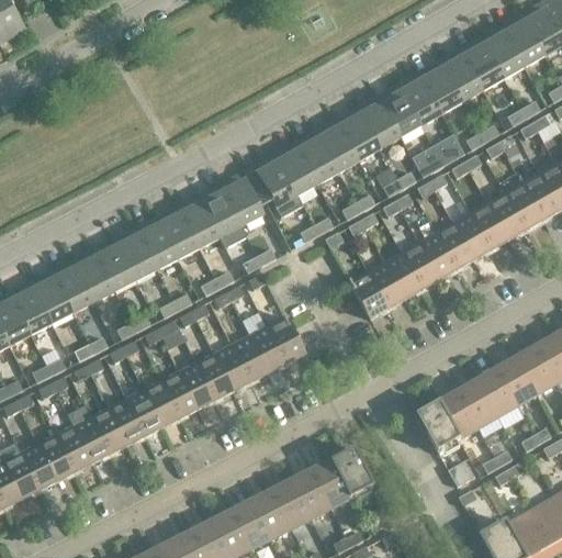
[(0,0),(0,38),(15,30),(13,26),(21,22),(7,0),(0,0)]
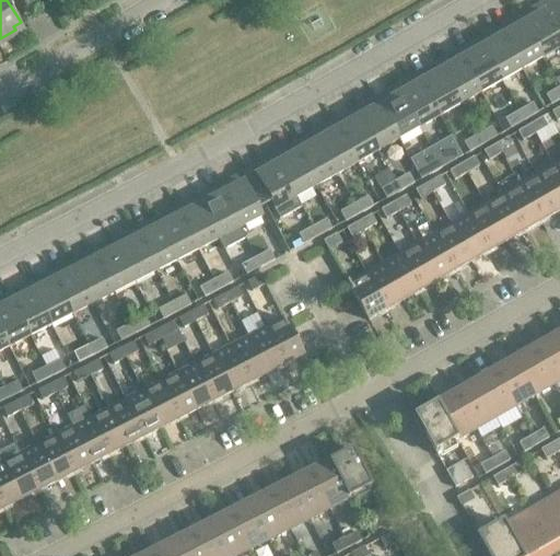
[(548,0),(540,4),(559,38),(559,0),(555,3),(553,0),(548,0)]
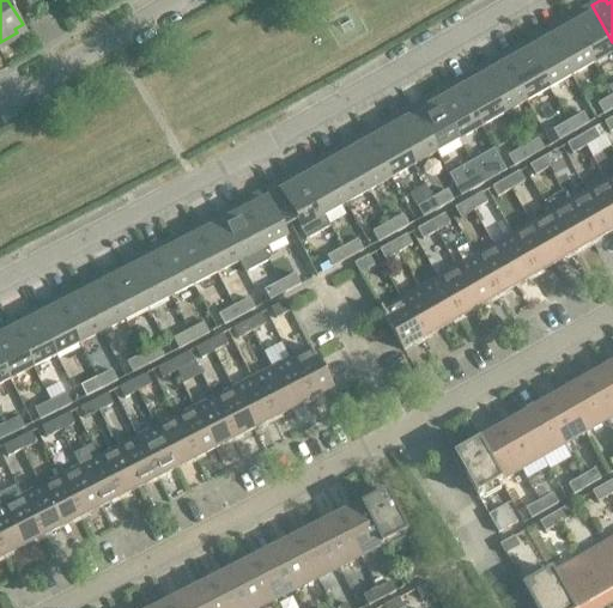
[(612,42),(592,5),(582,11),(584,17),(572,23),(594,60),(612,48),(612,42)]
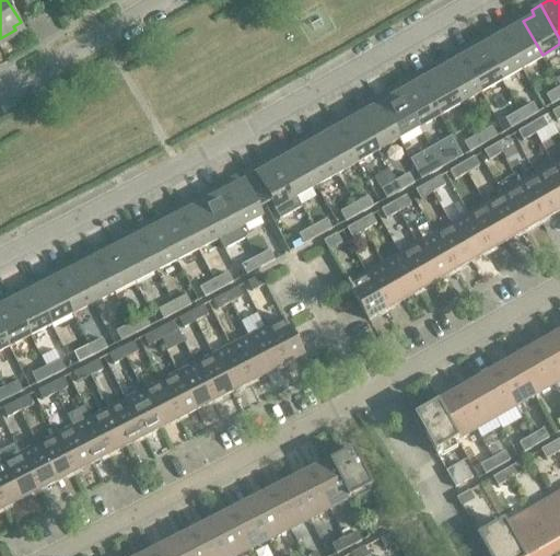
[(543,55),(523,21),(512,27),(509,22),(500,27),(522,67),(543,55)]
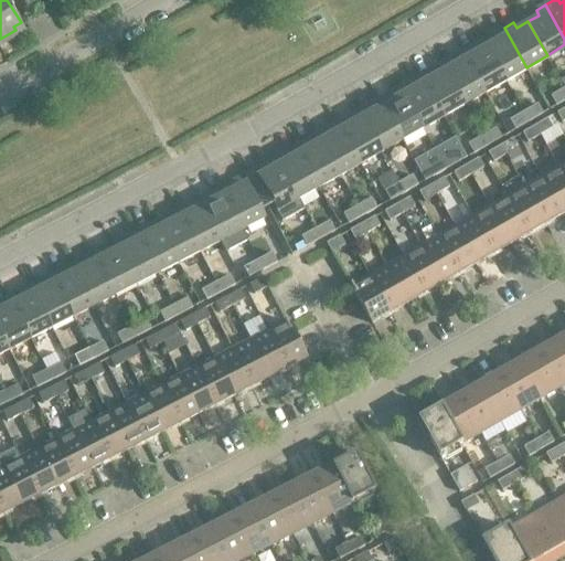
[(526,67),(504,28),(494,33),(498,39),(487,45),(505,78),(526,67)]
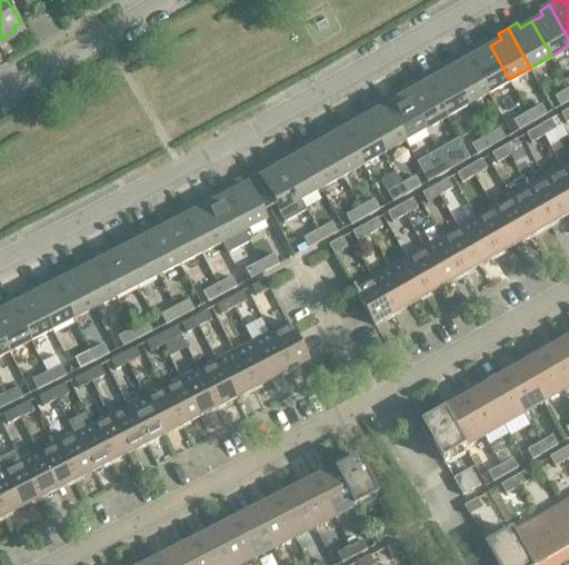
[(509,79),(490,46),(479,51),(476,47),(466,52),(488,91),(509,79)]
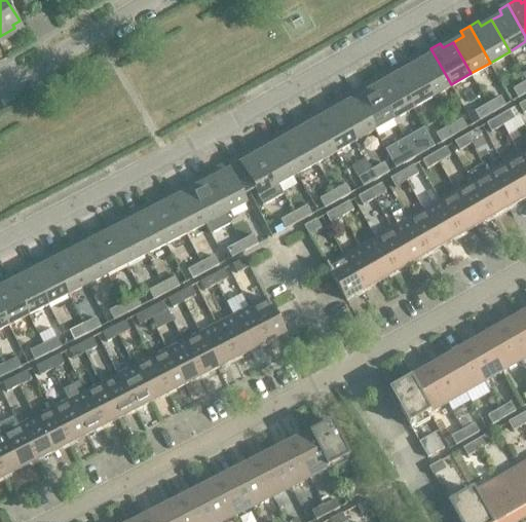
[(451,84),(430,48),(421,53),(424,58),(414,64),(431,96),(451,84)]
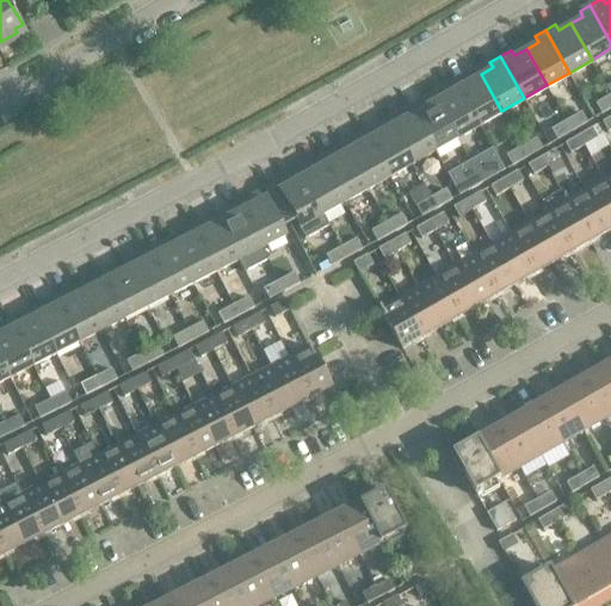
[(501,111),(481,74),(469,81),(466,75),(456,81),(480,123),(501,111)]
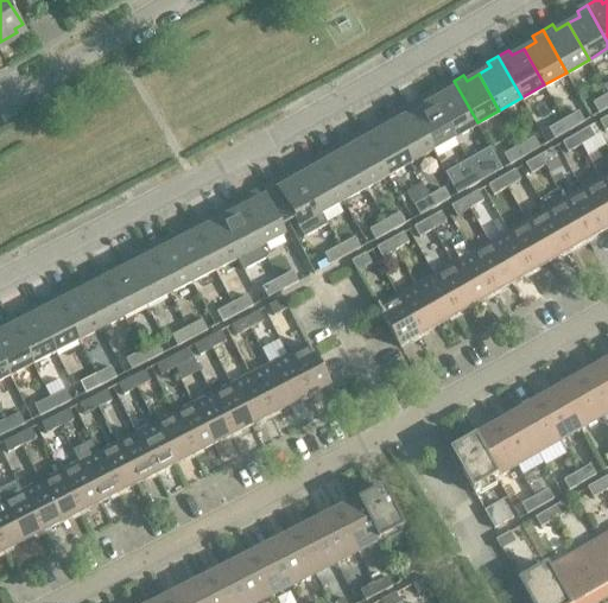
[(477,122),(454,81),(443,87),(445,93),(434,99),(455,135),(477,122)]
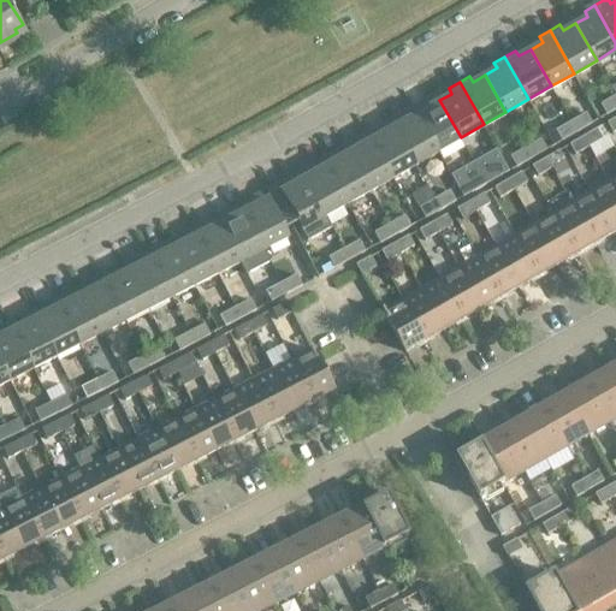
[(615,106),(615,94),(615,93),(600,101),(606,112),(615,106)]
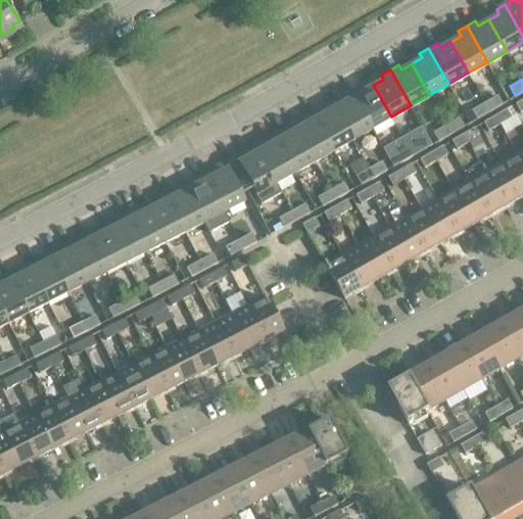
[(391,116),(373,85),(363,91),(361,86),(351,91),(372,128),(391,116)]
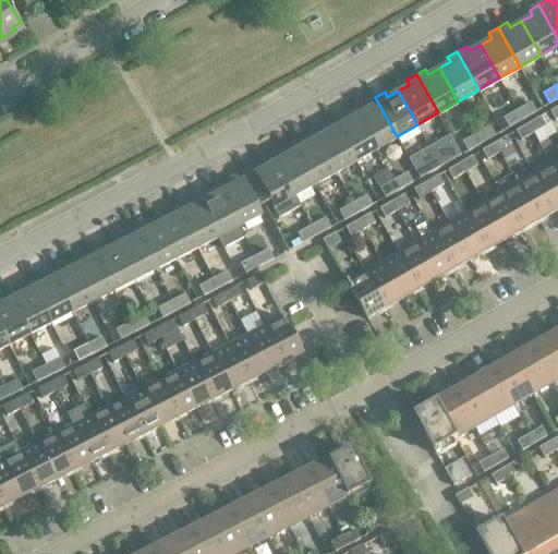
[(397,136),(375,97),(365,103),(368,108),(358,115),(376,147),(397,136)]
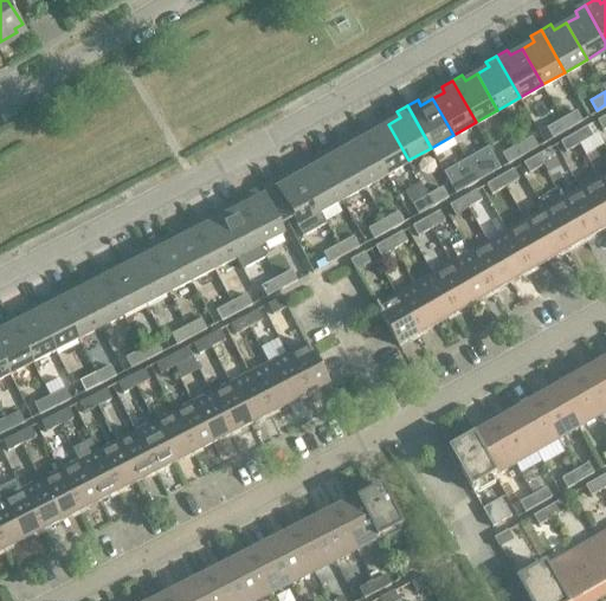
[(577,109),(561,117),(567,128),(581,118),(577,109)]
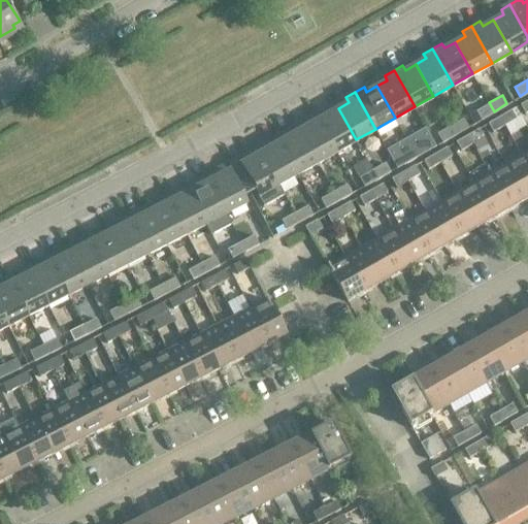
[(494,111),(489,102),(475,109),(481,119),(494,111)]
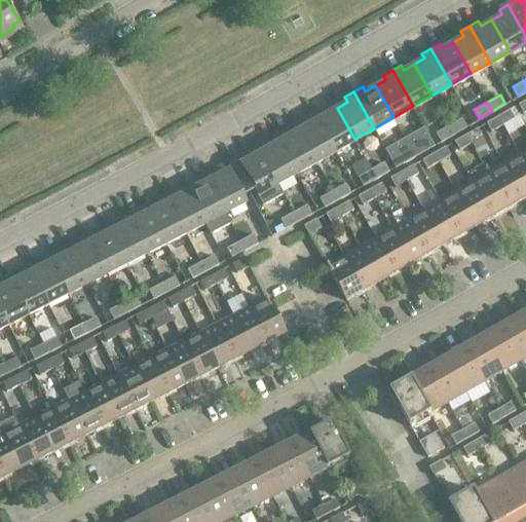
[(354,139),(337,108),(327,113),(324,109),(314,113),(335,150),(354,139)]
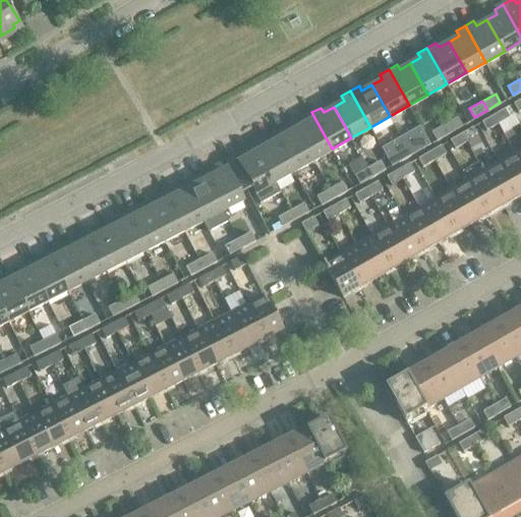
[(509,115),(504,107),(493,113),(498,122),(509,115)]
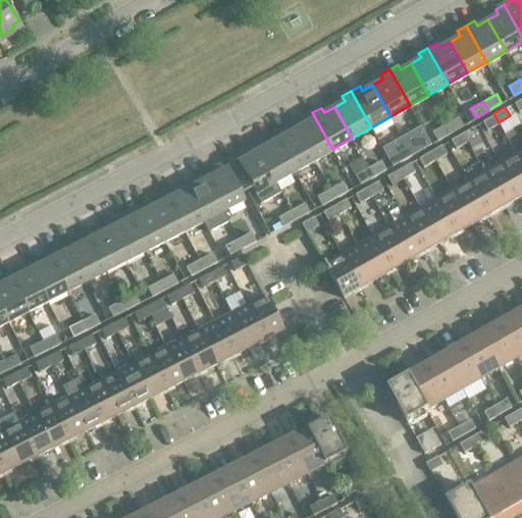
[(332,149),(312,112),(304,117),(306,122),(296,128),(314,160),(332,149)]
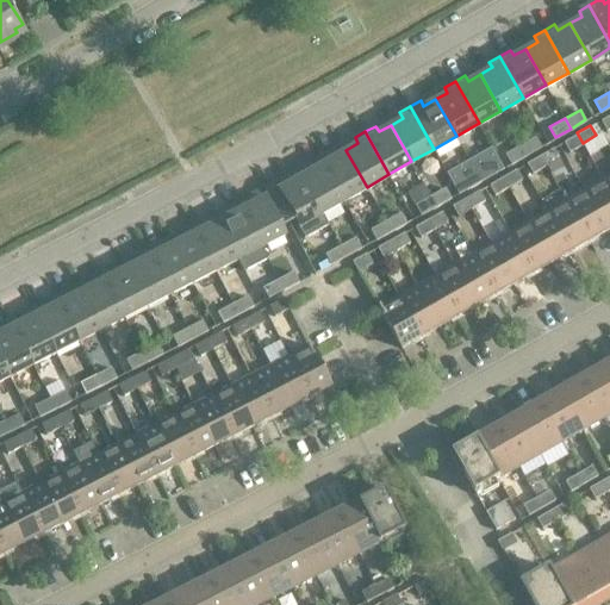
[(583,143),(577,132),(564,141),(570,150),(583,143)]
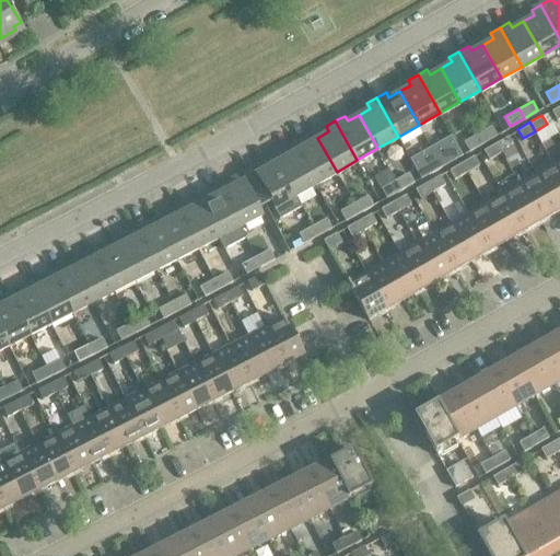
[(491,124),(477,132),(482,141),(497,134),(491,124)]
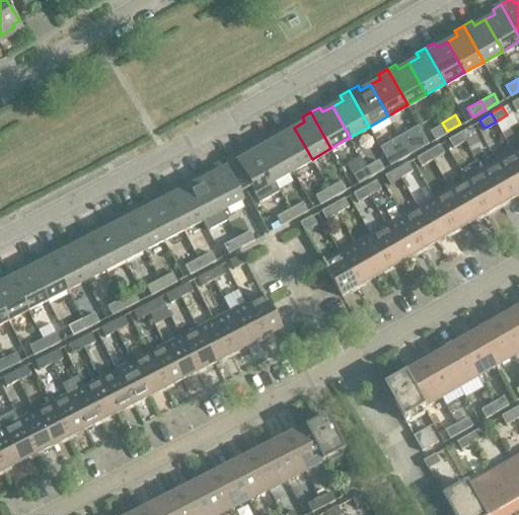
[(447,131),(442,123),(430,130),(435,138),(447,131)]
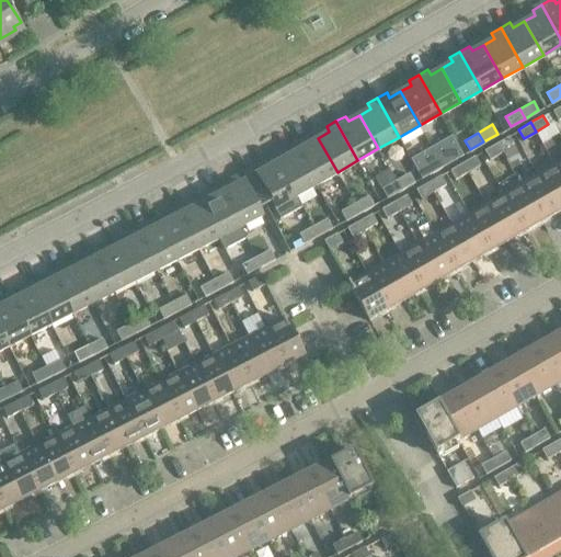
[(514,144),(508,135),(496,141),(502,151),(514,144)]
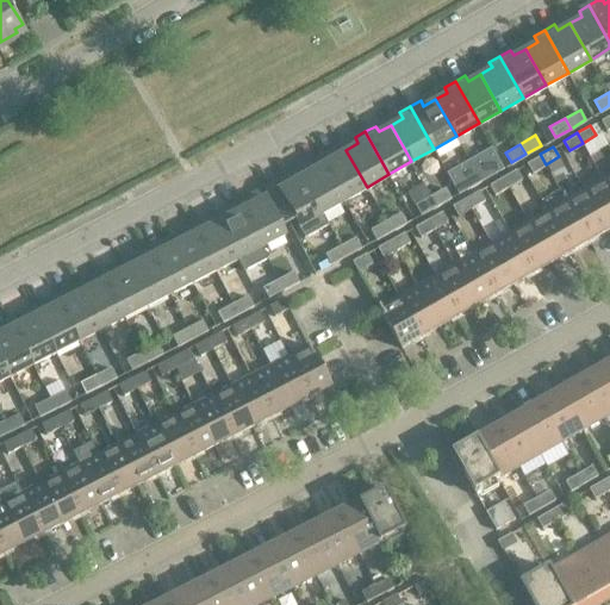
[(367,187),(346,150),(334,157),(331,151),(321,157),(344,199),(367,187)]
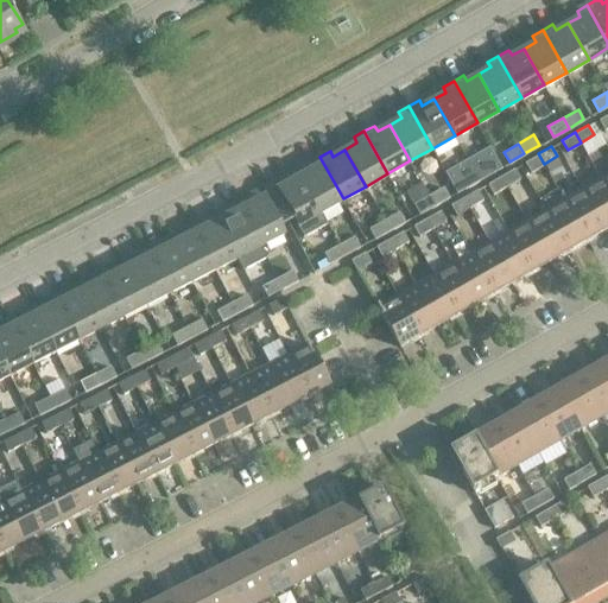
[(544,164),(538,153),(525,162),(531,171),(544,164)]
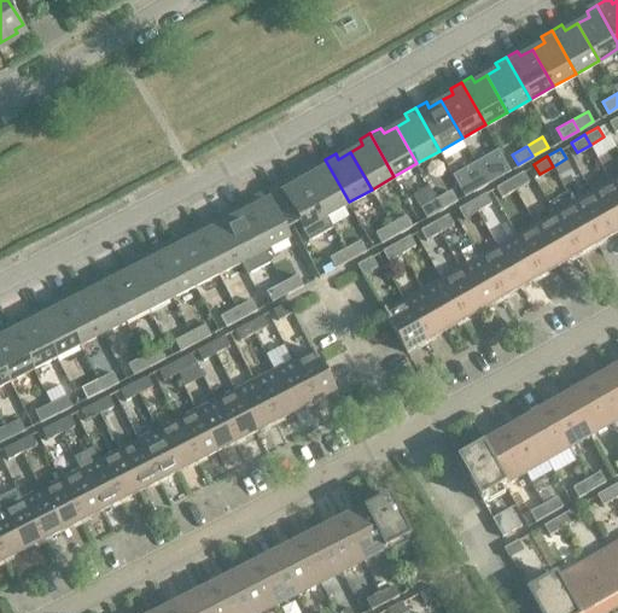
[(349,202),(325,159),(314,165),(318,170),(305,177),(326,215),(349,202)]
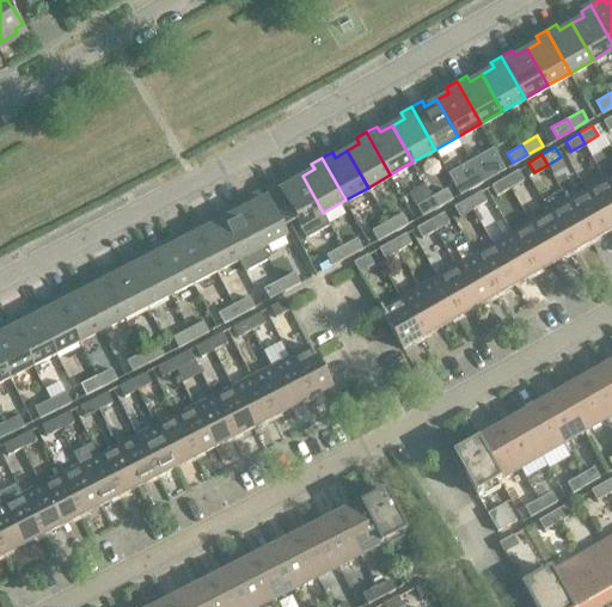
[(491,161),(477,170),(483,181),(497,171),(491,161)]
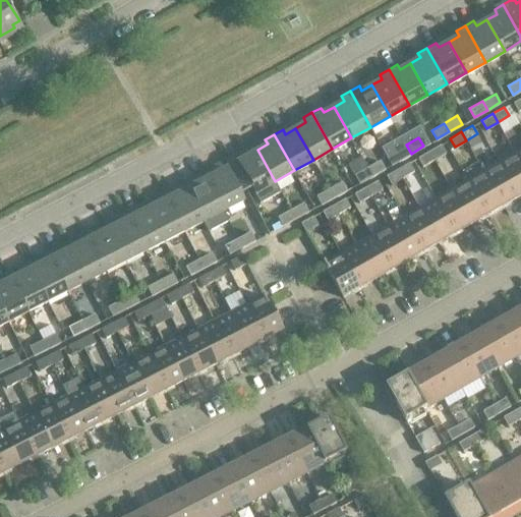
[(446,152),(441,144),(429,150),(435,158),(446,152)]
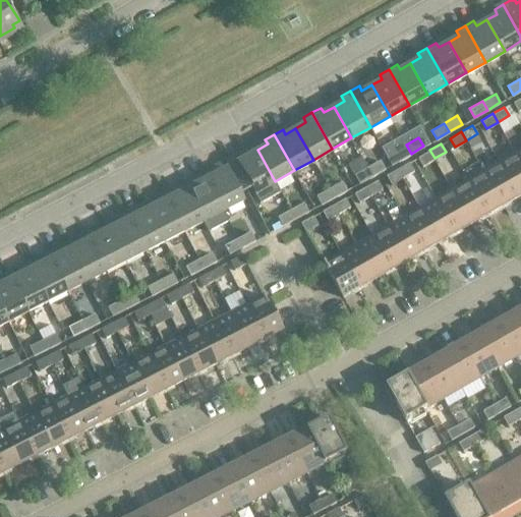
[(411,154),(406,145),(393,152),(398,161),(411,154)]
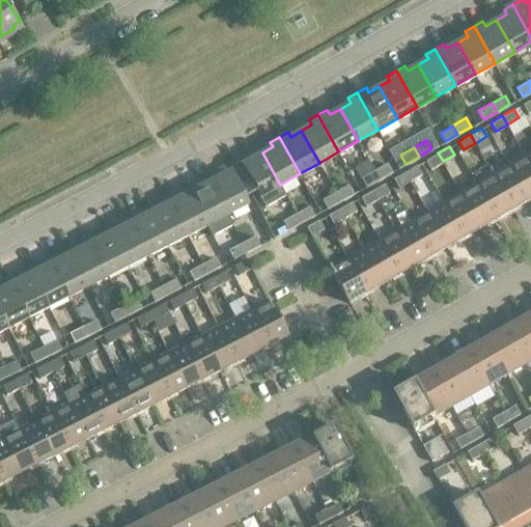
[(285,194),(280,185),(262,153),(251,159),(249,154),(239,159),(266,205),(285,194)]
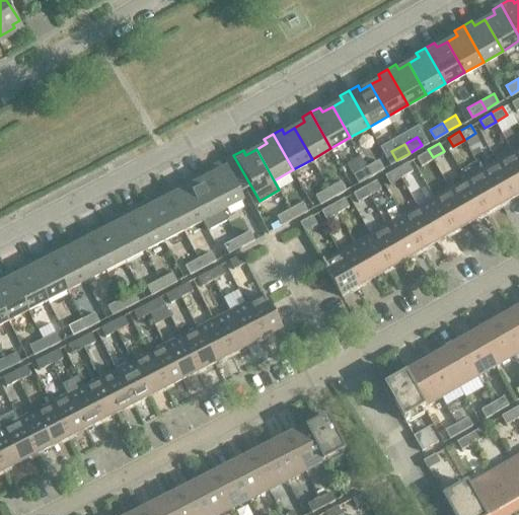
[(433,157),(428,149),(416,156),(421,164),(433,157)]
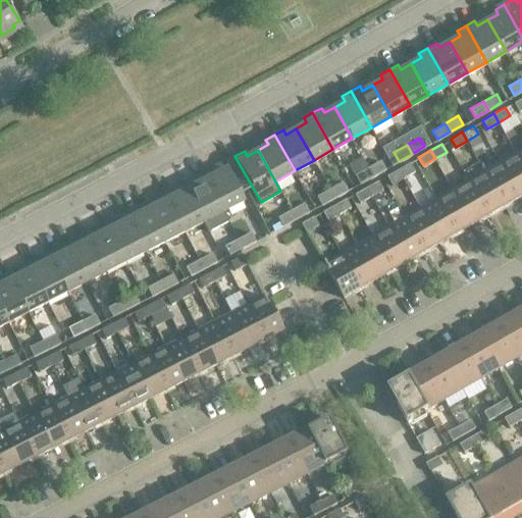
[(521,193),(521,163),(516,153),(500,161),(519,195),(521,193)]
